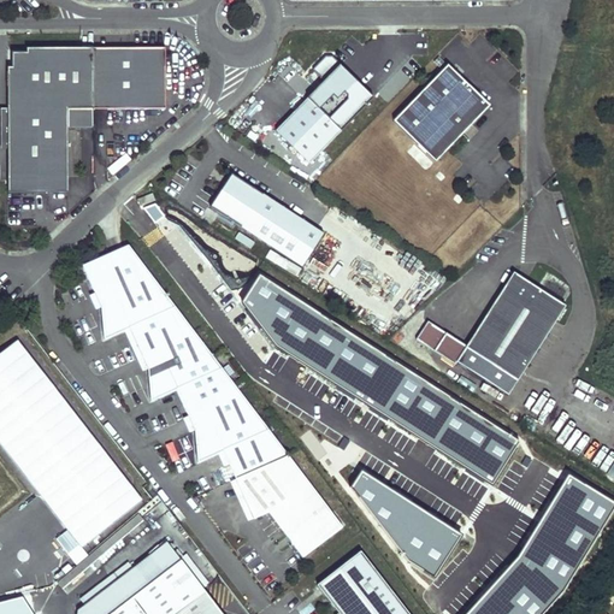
[(10,65),(18,66),(29,54),(29,46),(10,47),(10,65)]
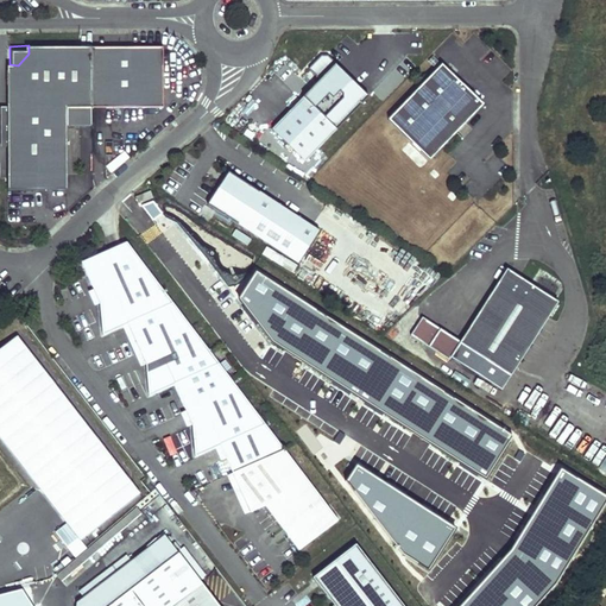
[(10,64),(10,188),(69,188),(69,125),(69,105),(94,106),(164,106),(164,46),(29,45),(29,54),(18,65),(10,64)]
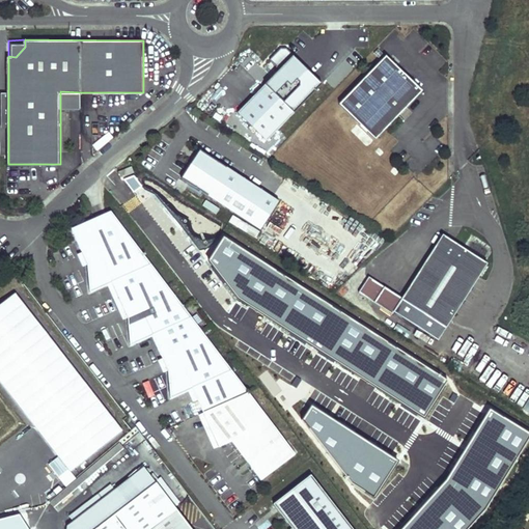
[(238,110),(267,138),(322,81),(294,54),(294,53),(286,46),(281,46),(270,57),(280,66),(238,110)]
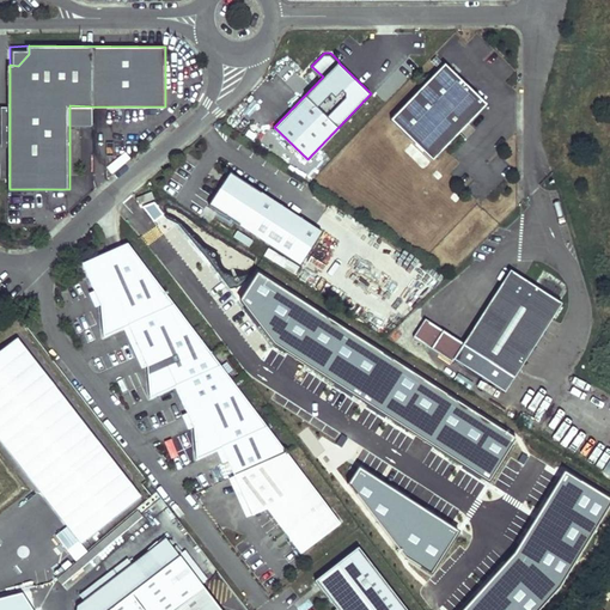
[(394,119),(434,159),(488,104),(447,63),(394,119)]
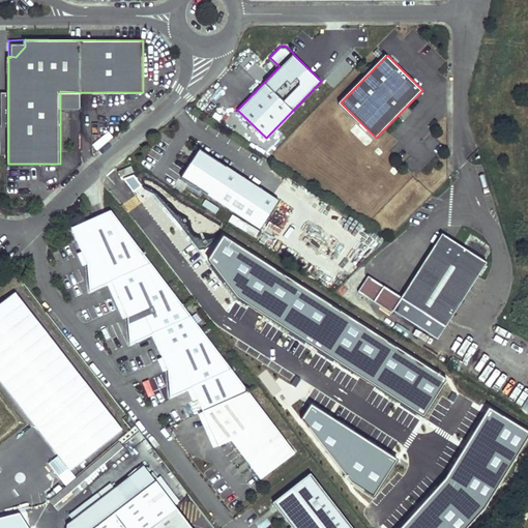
[(60,91),(60,109),(82,109),(82,92),(60,91)]
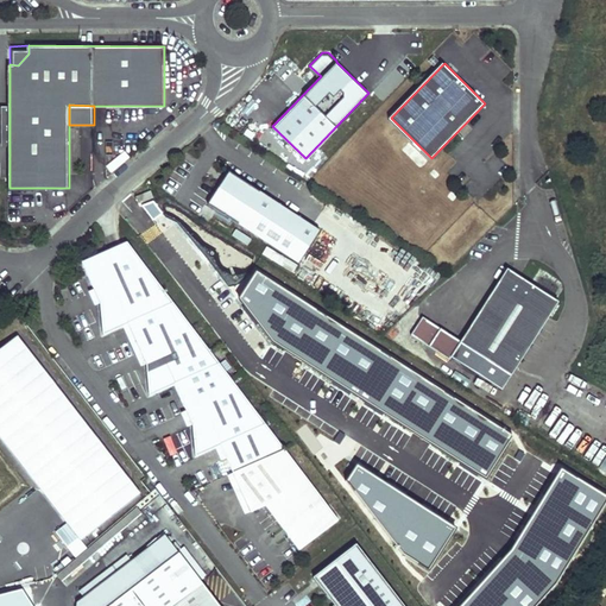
[(113,169),(131,155),(126,149),(108,163),(113,169)]
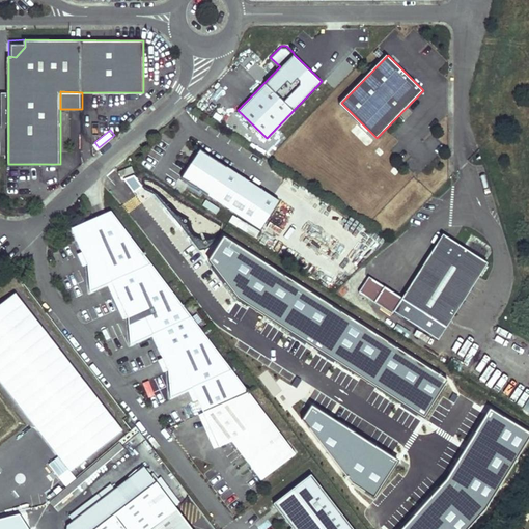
[(281,200),(201,149),(183,177),(262,229),(281,200)]
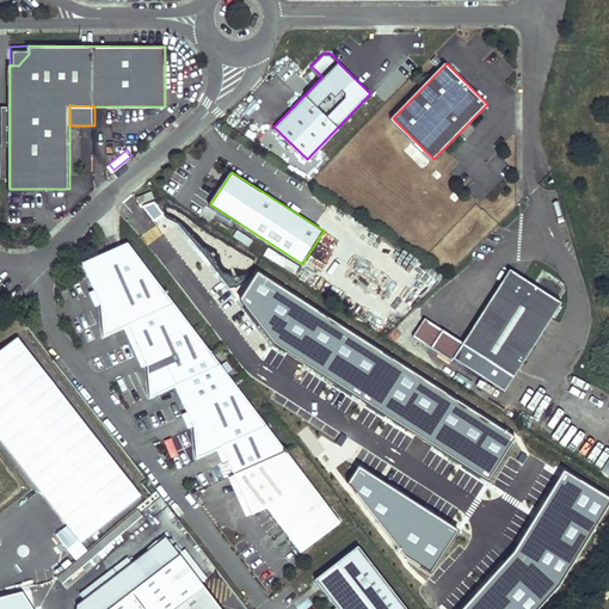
[(151,191),(139,196),(141,203),(153,198),(151,191)]
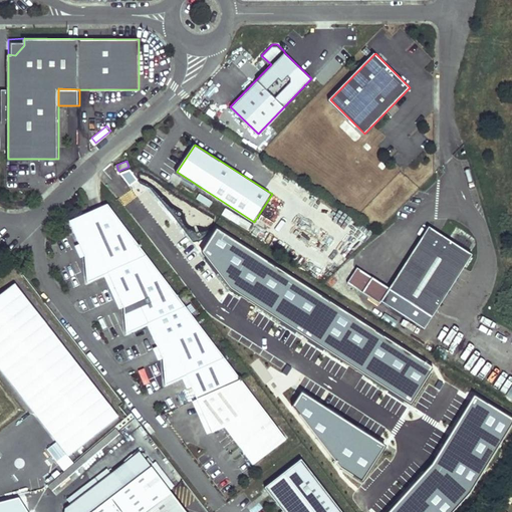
[(240,379),(107,205),(69,222),(84,256),(86,283),(108,273),(123,307),(125,334),(147,325),(163,358),(165,386),(186,376),(196,400),(240,379)]
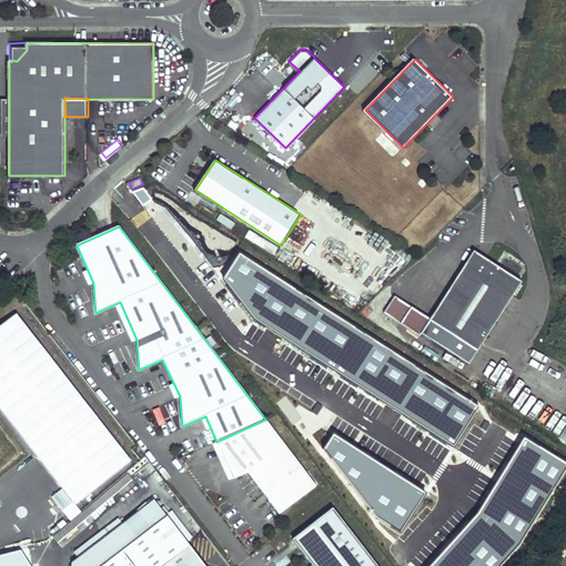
[(432,320),(478,350),(523,281),(475,251),(432,320)]
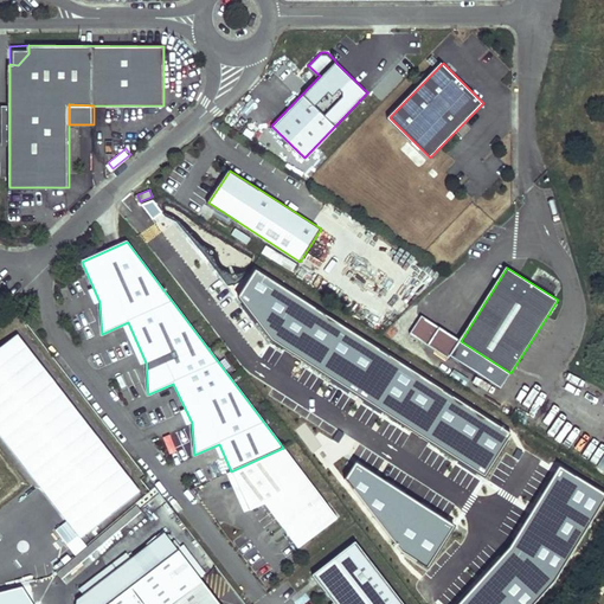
[(281,349),(223,276),(205,290),(262,364),(281,349)]
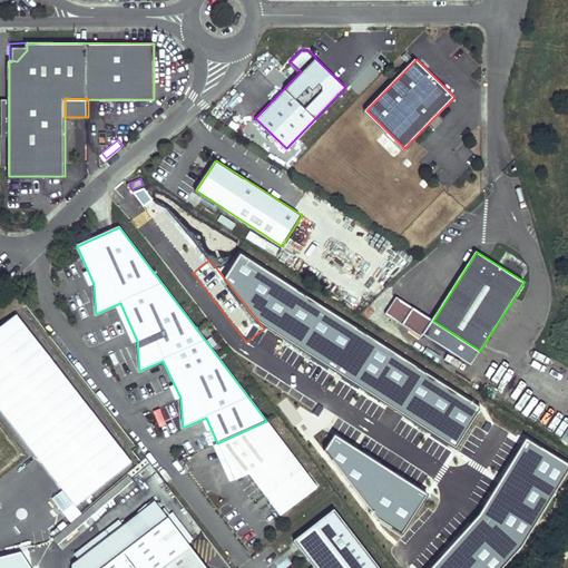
[(327,291),(303,275),(302,276),(295,287),(330,310),(329,312),(353,327),(356,324),(363,329),(368,321),(325,293),(326,292),(327,291)]
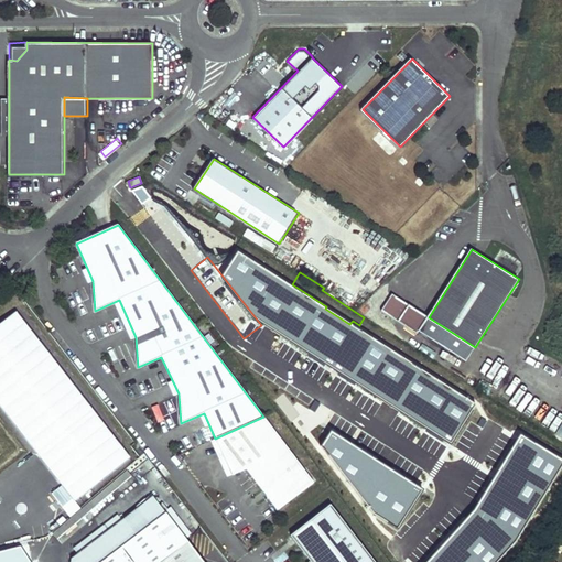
[(407,368),(410,363),(419,368),(427,354),(397,338),(387,358),(407,368)]
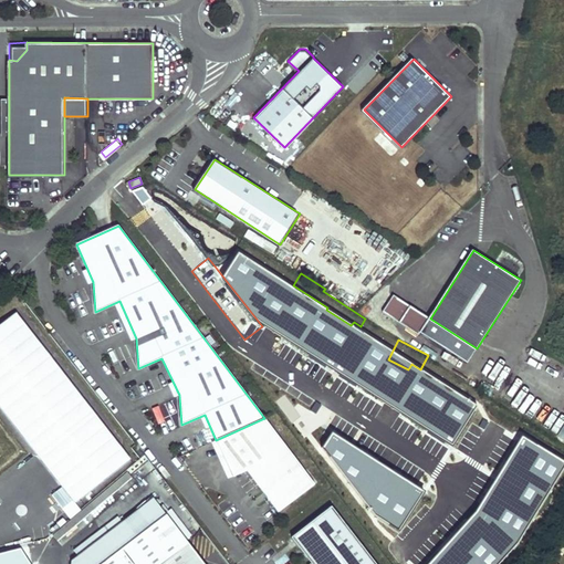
[(216,440),(232,477),(247,471),(263,493),(269,489),(272,493),(267,498),(278,512),(314,484),(264,418),(216,440)]
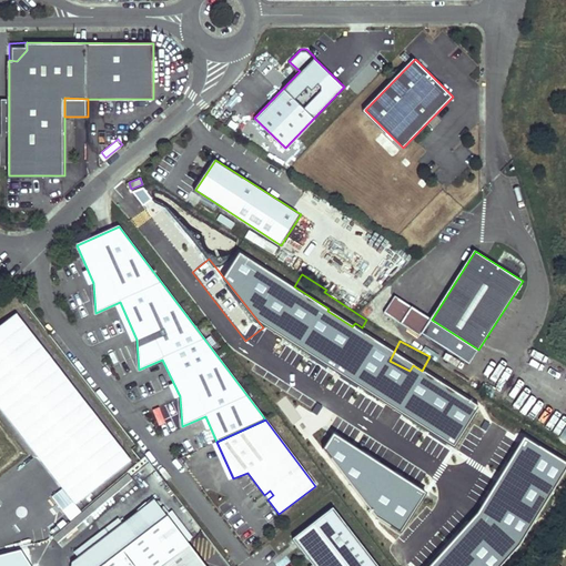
[(59,541),(133,477),(130,472),(54,535),(59,541)]
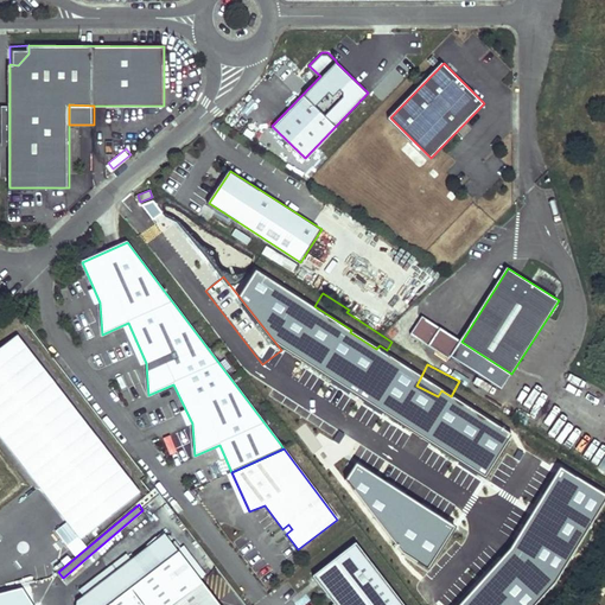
[(408,604),(360,541),(317,574),(339,604),(408,604)]
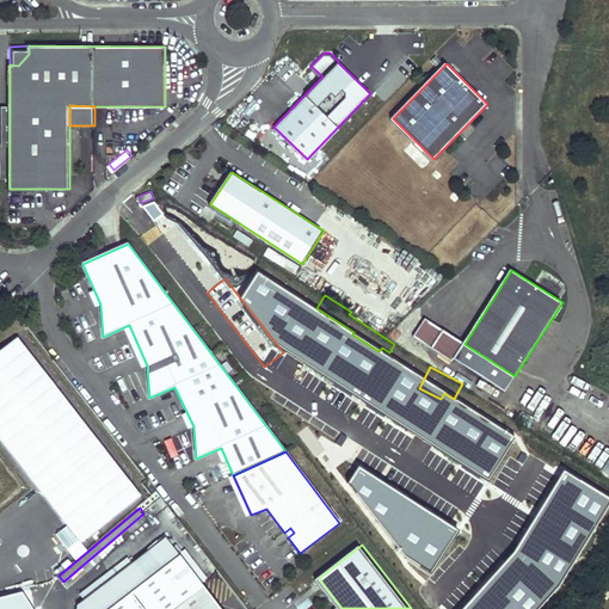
[(110,608),(166,568),(157,555),(93,602),(98,608),(110,608)]
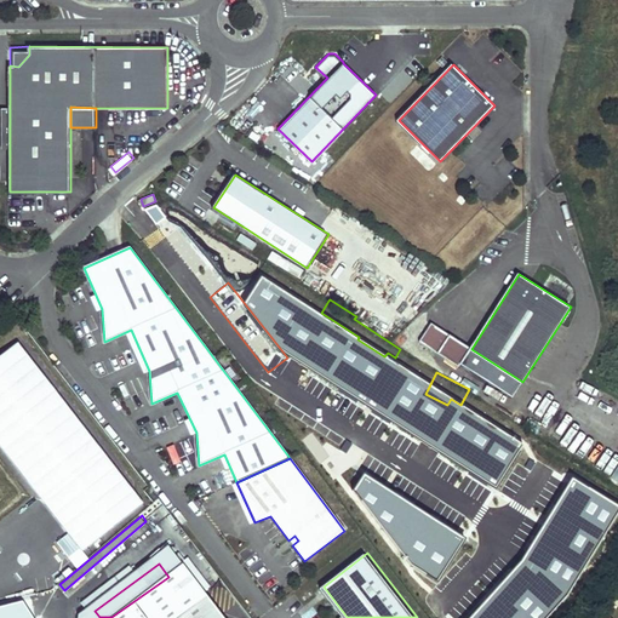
[(225,617),(210,598),(186,564),(169,577),(112,617),(225,617)]
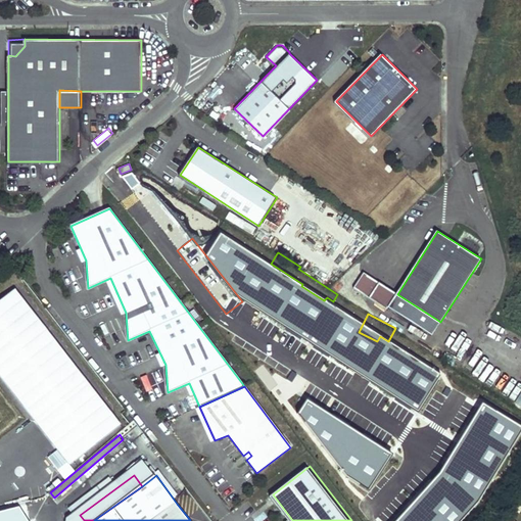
[(0,515),(9,514),(8,507),(0,508),(0,515)]
